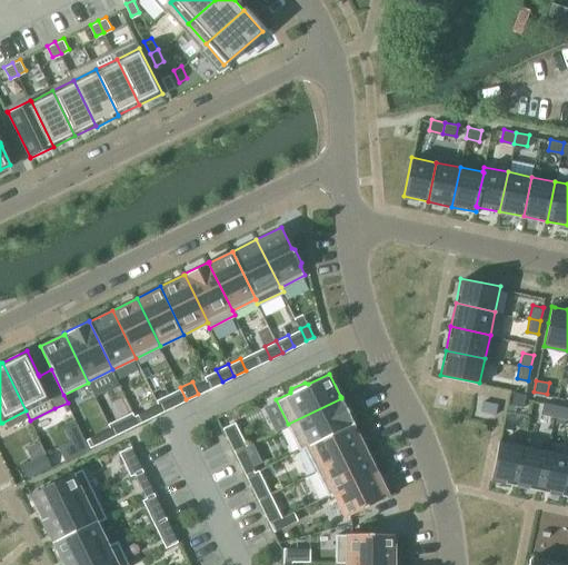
[(180,387),(168,393),(173,405),(186,399),(180,387)]
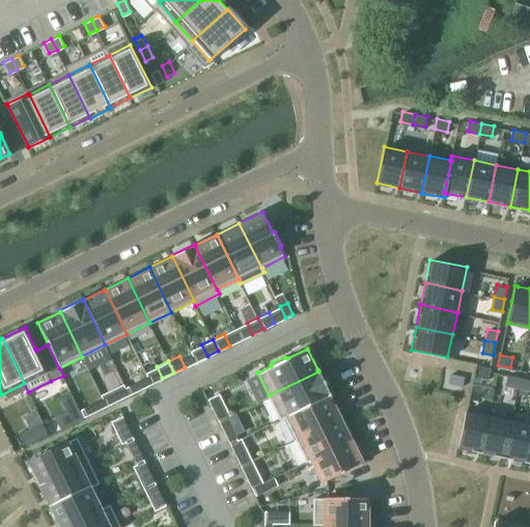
[(480,364),(477,377),(487,379),(490,370),(490,366),(480,364)]
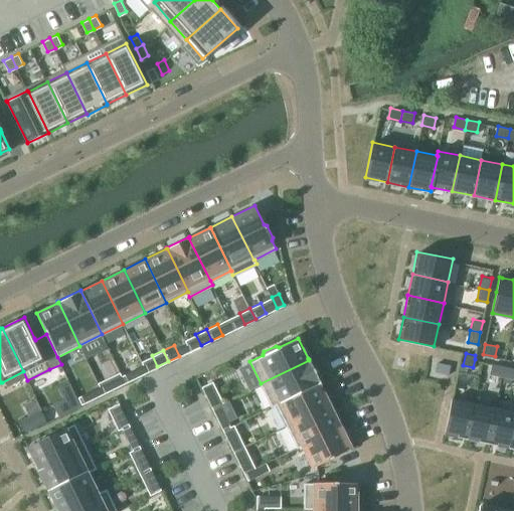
[(309,360),(261,383),(272,406),(276,404),(276,403),(320,381),(309,360)]
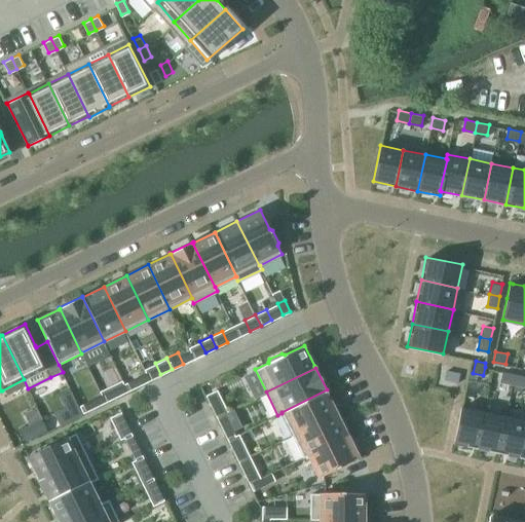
[(446,369),(444,378),(457,381),(458,381),(460,372),(459,372),(446,369)]
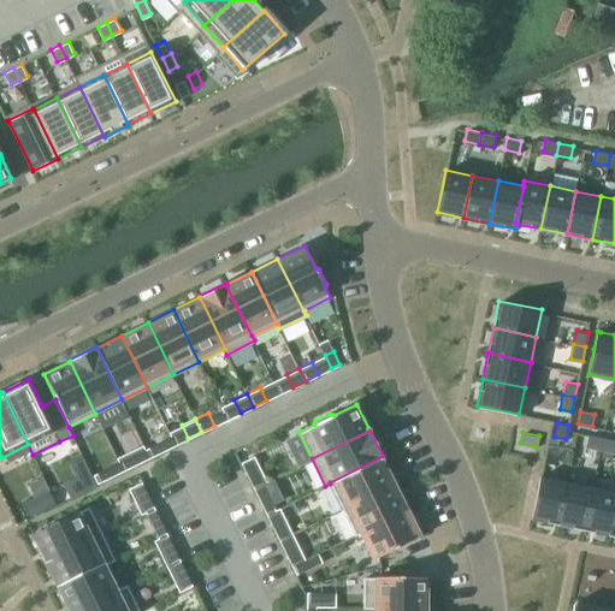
[(589,434),(586,446),(601,449),(603,437),(589,434)]
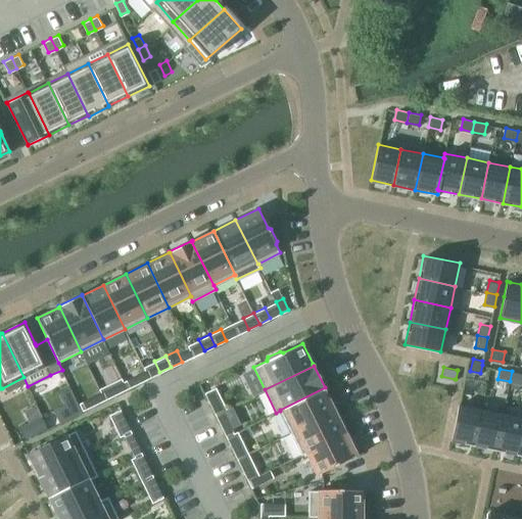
[(521,373),(512,371),(510,381),(521,384),(521,373)]
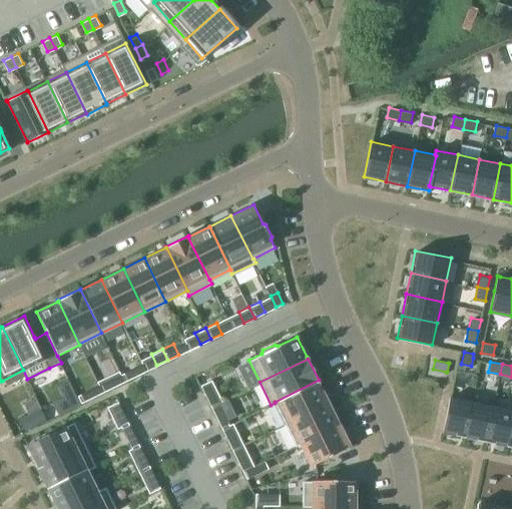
[(130,365),(119,370),(124,381),(135,376),(130,365)]
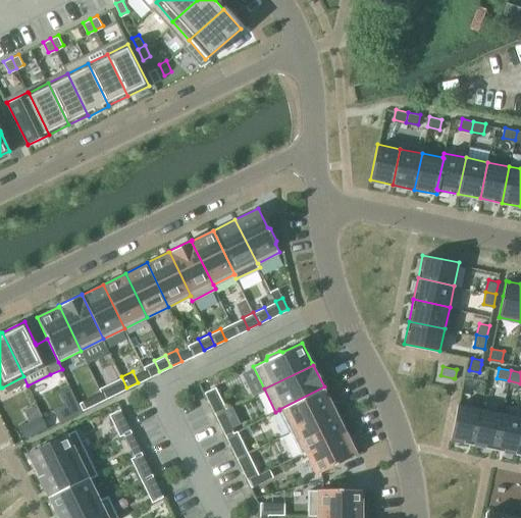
[(121,376),(110,381),(116,393),(126,387),(121,376)]
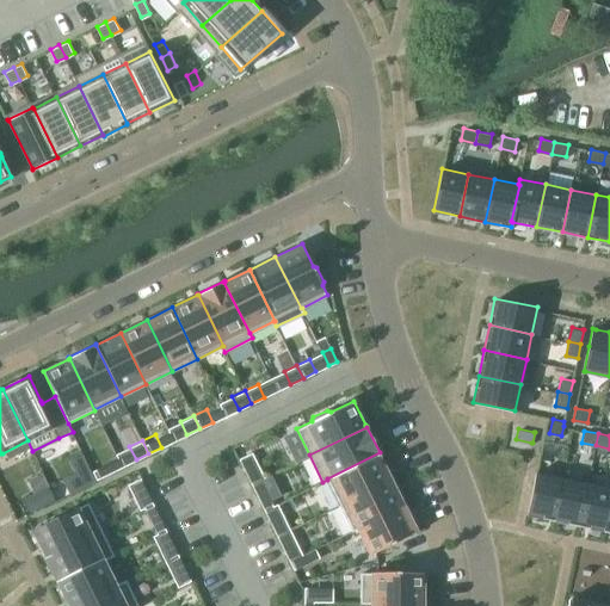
[(380,452),(327,478),(327,480),(339,504),(392,478),(380,453),(380,452)]
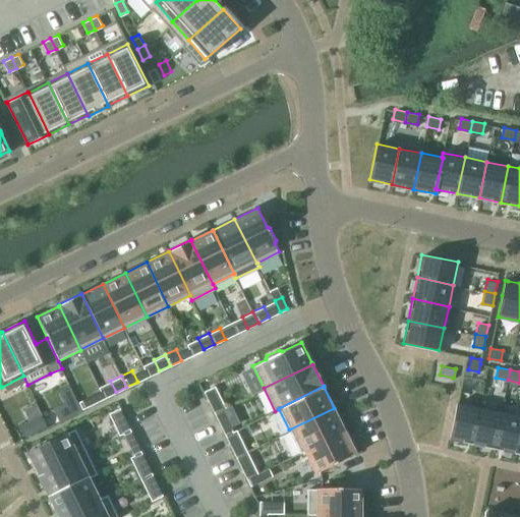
[(96,388),(88,392),(94,402),(101,399),(96,388)]
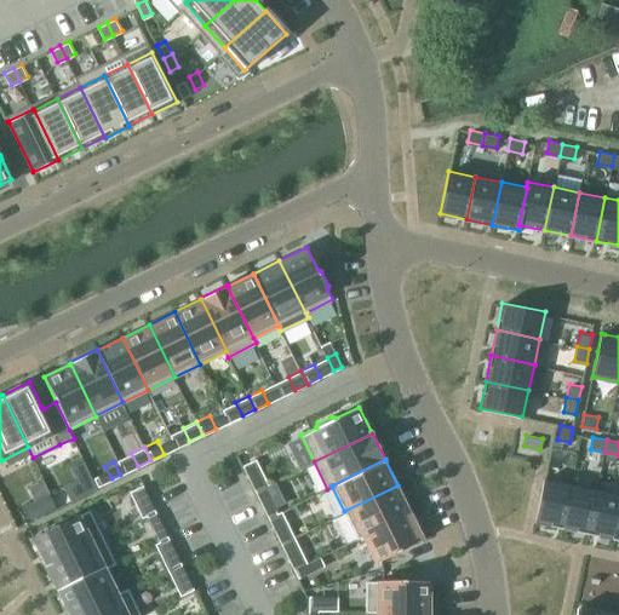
[(263,471),(250,477),(256,490),(264,486),(269,484),(263,471)]
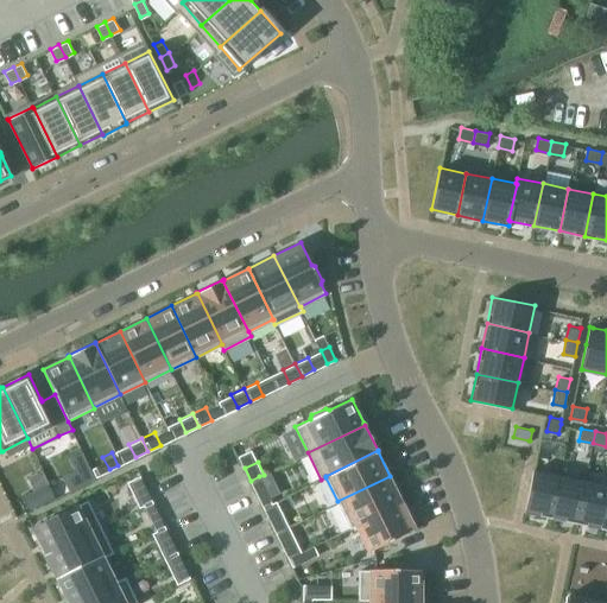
[(551,516),(560,475),(533,469),(524,512),(551,516)]
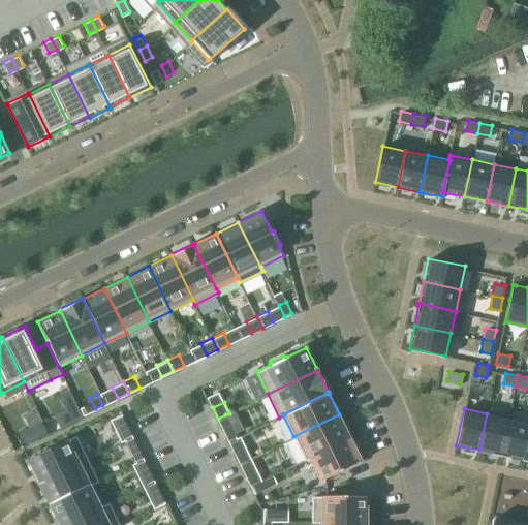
[(508,418),(487,413),(479,450),(501,455),(508,418)]
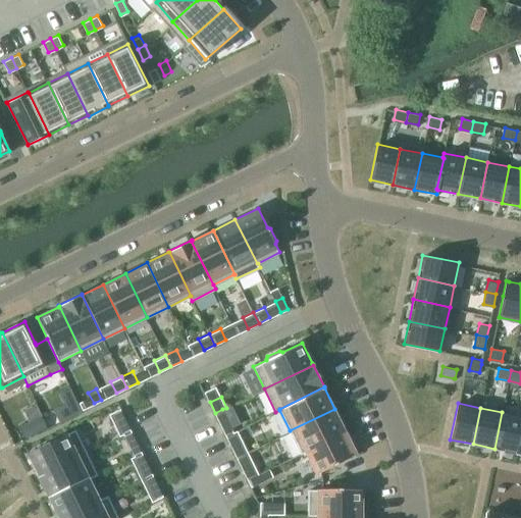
[(222,409),(215,413),(221,424),(228,420),(222,409)]
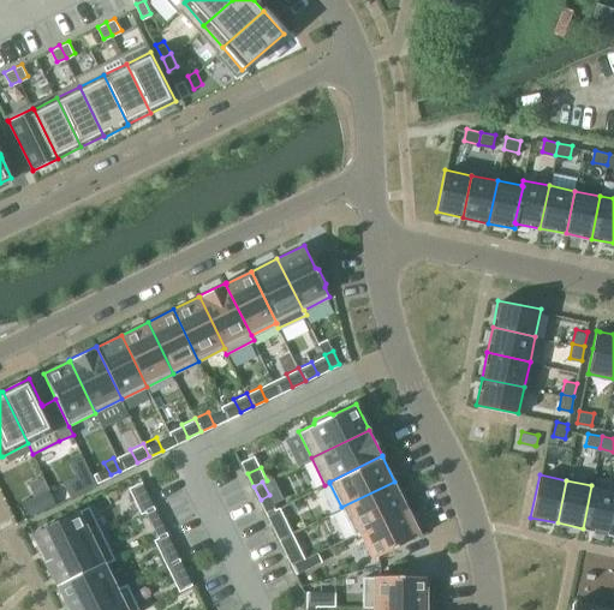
[(394,482),(341,507),(355,534),(361,532),(359,531),(406,508),(394,482)]
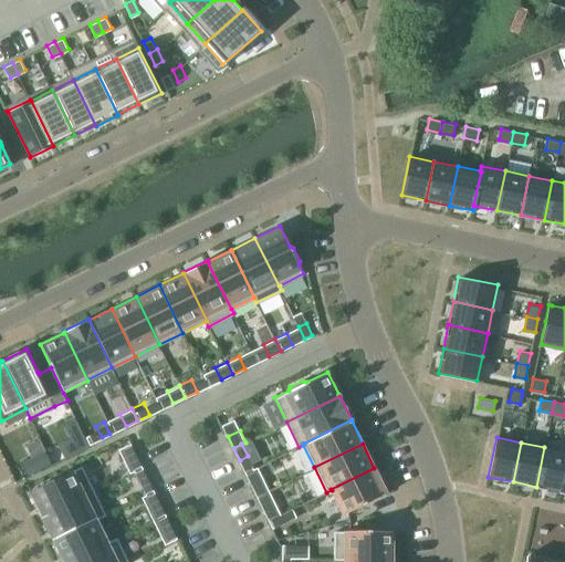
[(564,451),(544,447),(536,487),(560,491),(564,466),(564,451)]
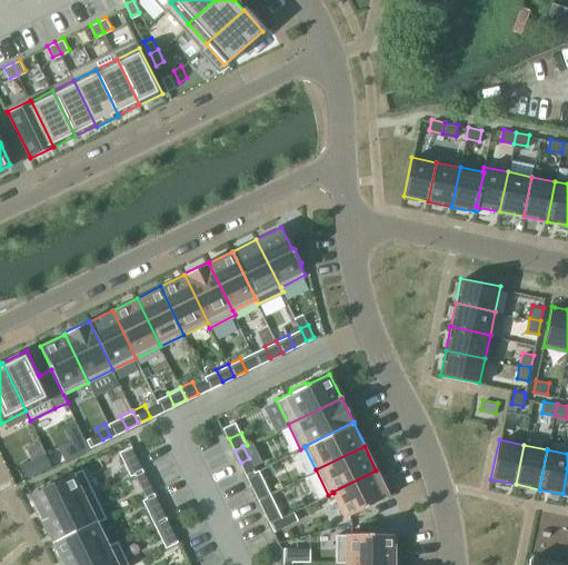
[(137,456),(125,463),(131,475),(142,468),(137,456)]
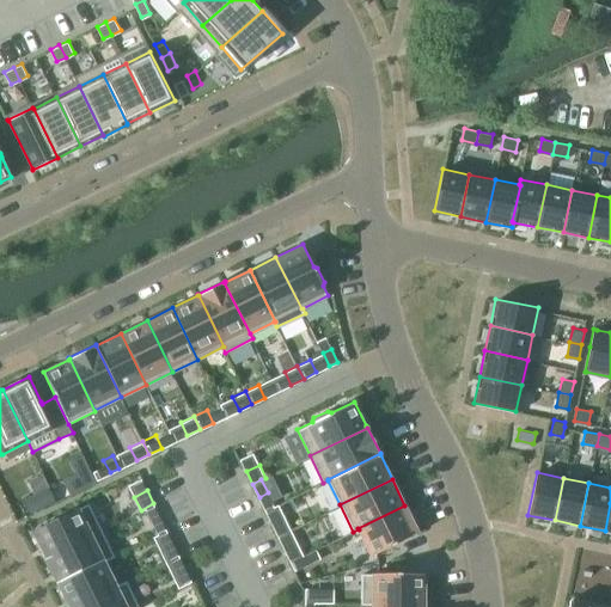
[(59,516),(32,529),(46,557),(102,529),(90,503),(89,502),(59,516)]
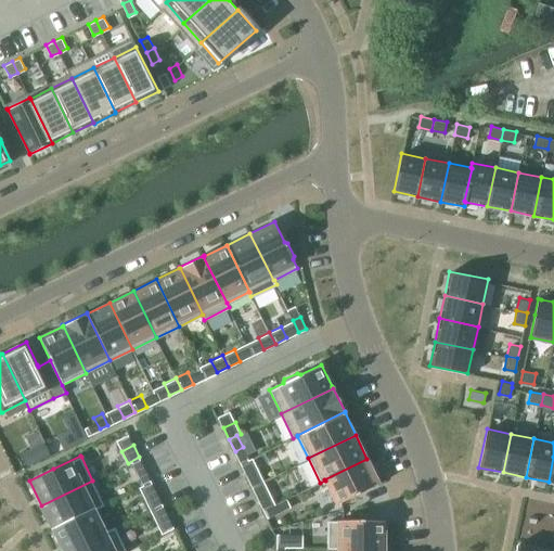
[(139,457),(128,463),(133,474),(145,469),(139,457)]
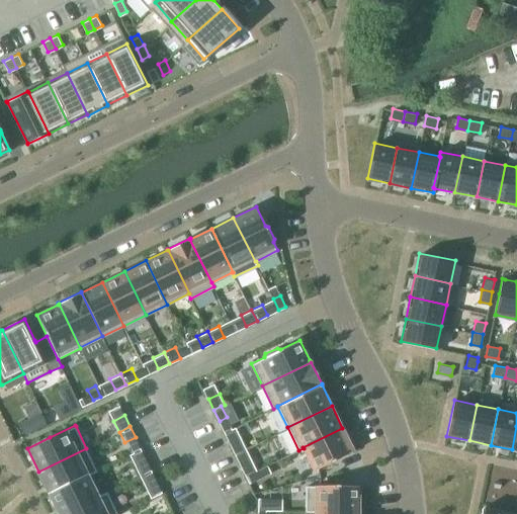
[(342,428),(303,447),(304,448),(314,469),(345,454),(353,450),(342,428)]
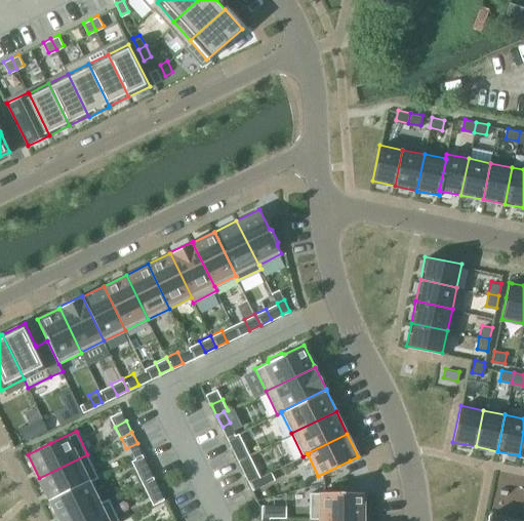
[(244,443),(233,448),(238,459),(249,454),(244,443)]
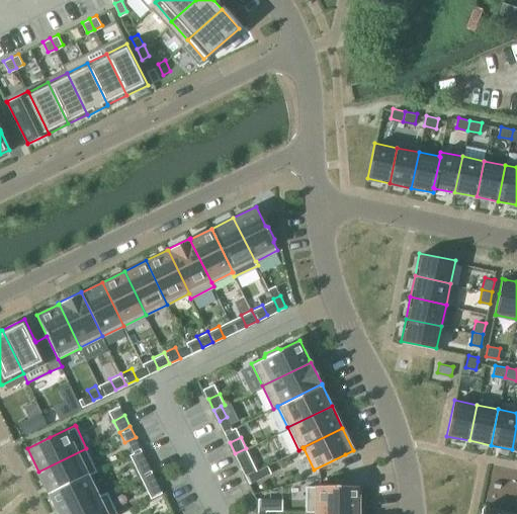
[(86,448),(38,472),(49,494),(88,475),(97,470),(94,464),(86,448)]
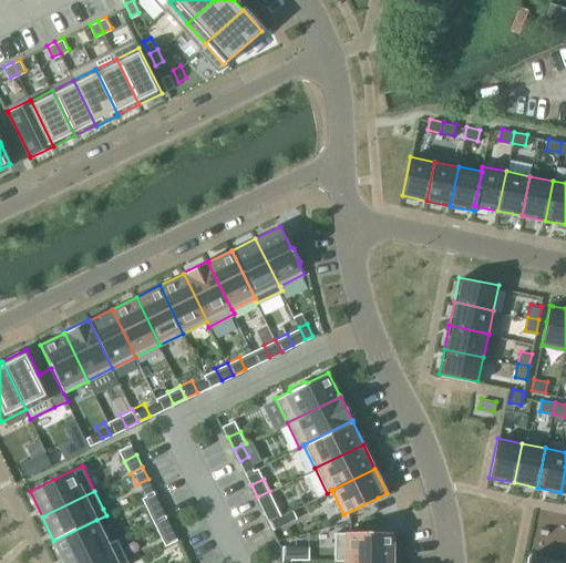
[(269,491),(257,497),(264,509),(275,502),(269,491)]
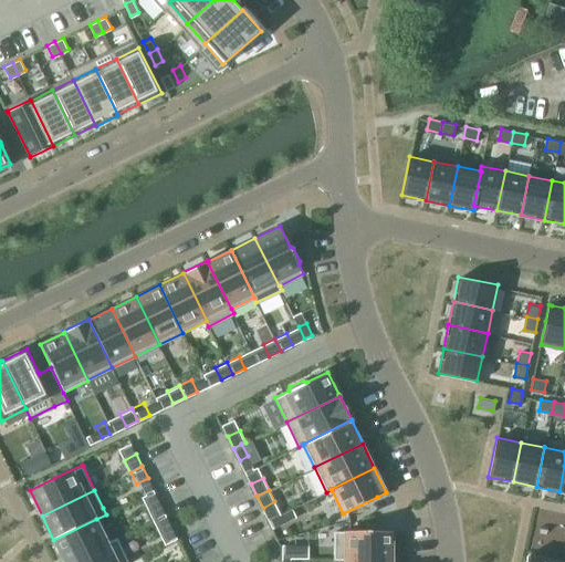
[(159,501),(147,507),(154,519),(165,513),(159,501)]
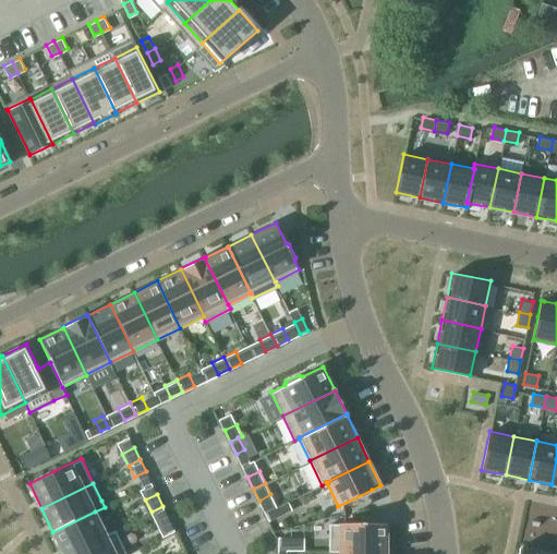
[(162,506),(152,512),(157,524),(169,518),(162,506)]
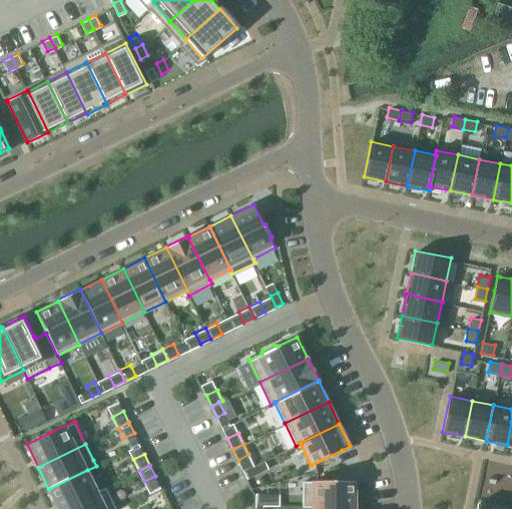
[(254,465),(243,470),(246,478),(258,472),(254,465)]
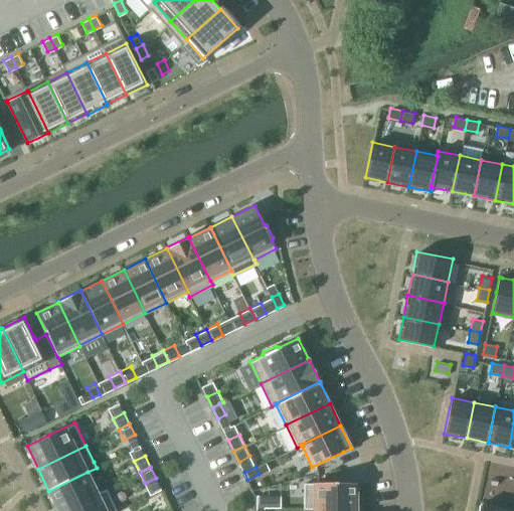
[(88,472),(48,491),(58,510),(60,510),(98,493),(98,492),(88,472)]
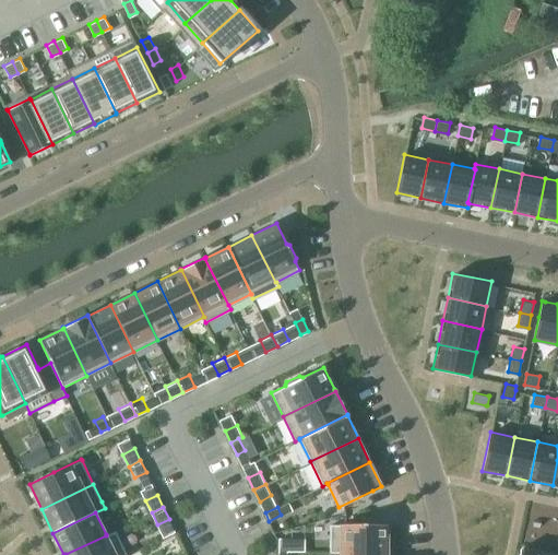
[(330,523),(330,552),(340,552),(340,551),(388,551),(388,523),(330,523)]
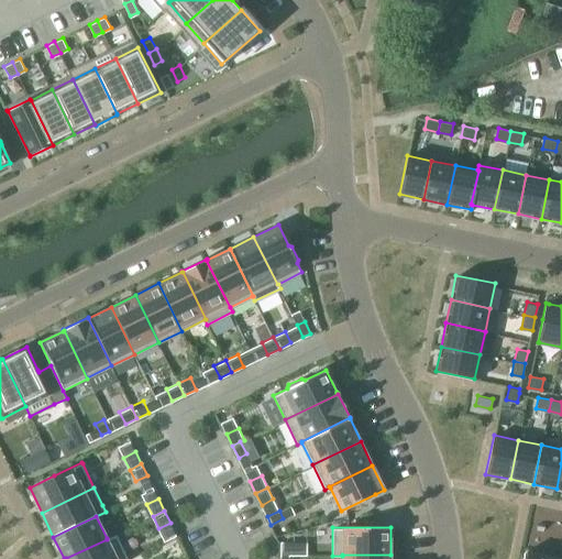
[(107,539),(66,558),(128,558),(129,558),(117,534),(107,538),(107,539)]
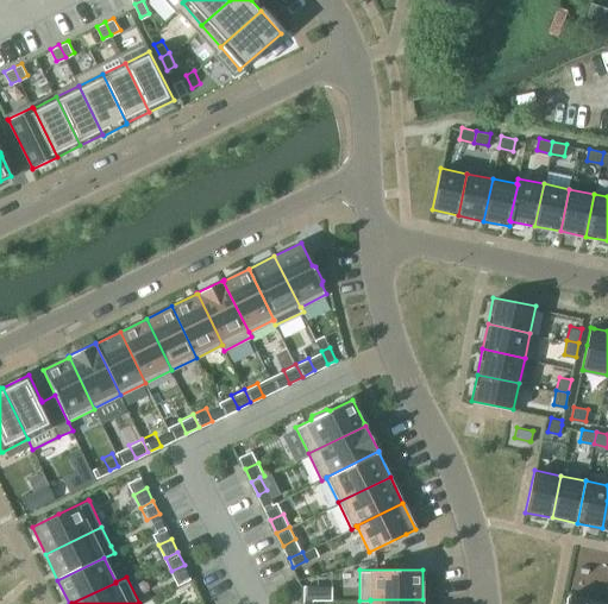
[(318,585),(304,585),(304,598),(318,598),(318,585)]
